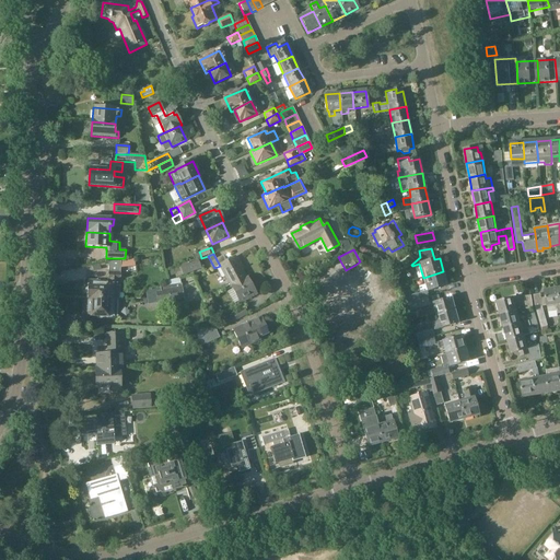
[(220,265),(230,284),(244,276),(234,257),(220,265)]
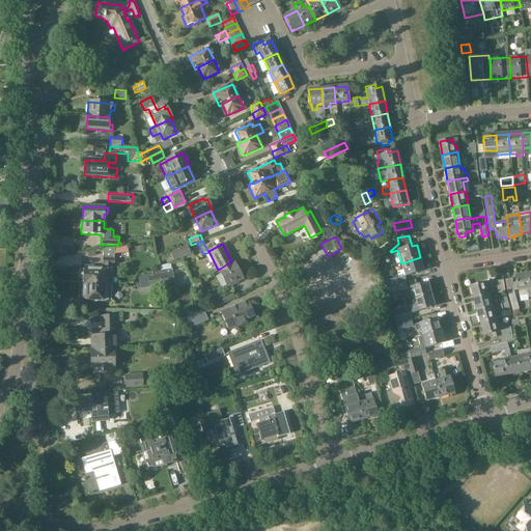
[(81,279),(83,280),(83,284),(107,285),(107,284),(107,276),(109,276),(109,269),(114,270),(115,253),(124,252),(126,246),(115,248),(104,248),(103,269),(83,268),(83,273),(81,274),(81,279)]
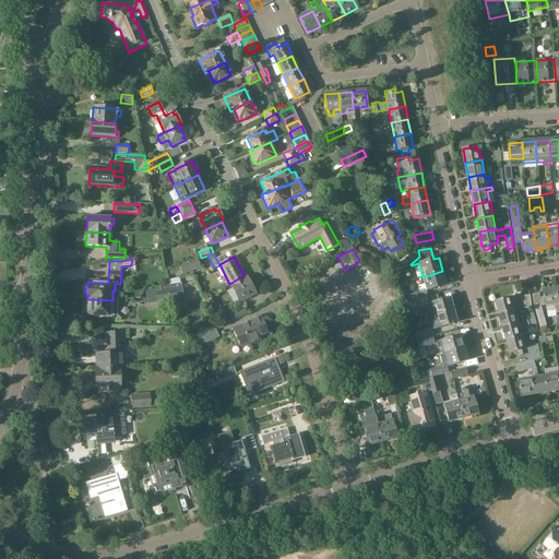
[(182,275),(201,269),(198,259),(173,269),(176,277),(182,275)]
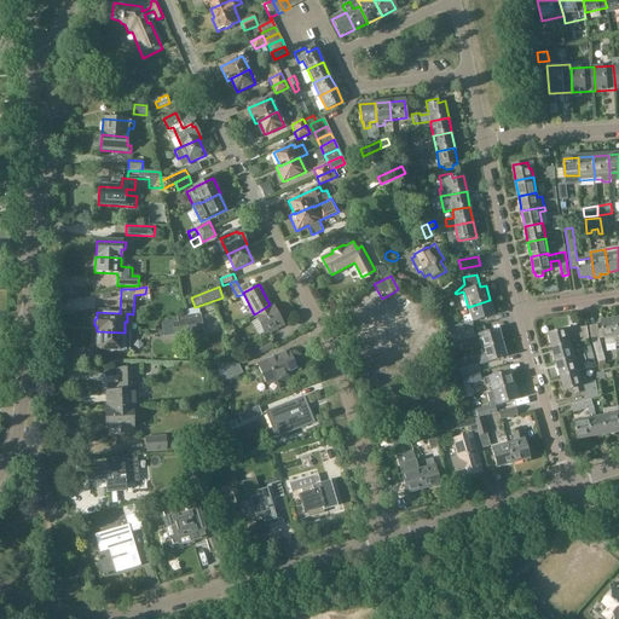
[(490,300),(468,307),(472,322),(495,316),(490,300)]
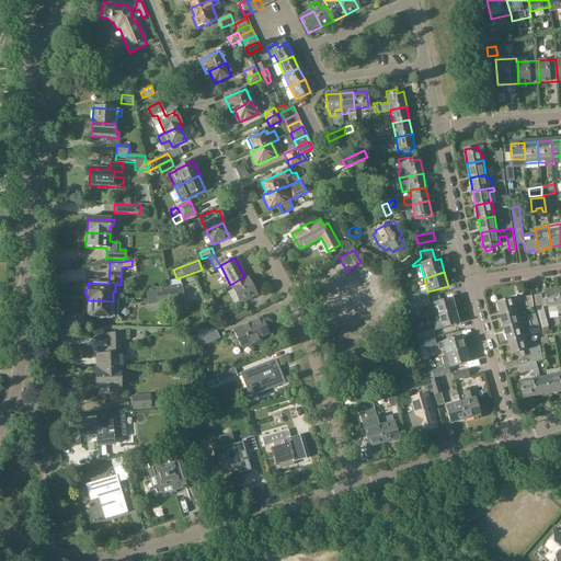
[(247,279),(244,276),(230,285),(240,304),(256,295),(248,278),(247,279)]
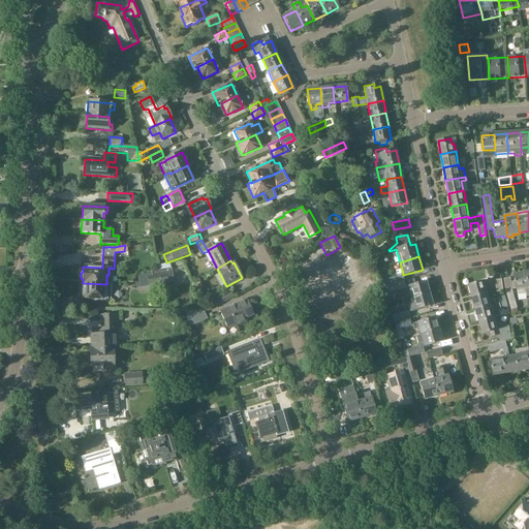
[(314,280),(321,294),(325,292),(327,296),(338,289),(337,287),(340,285),(337,279),(339,279),(340,280),(355,272),(350,261),(334,270),(332,267),(318,273),(320,277),(314,280)]
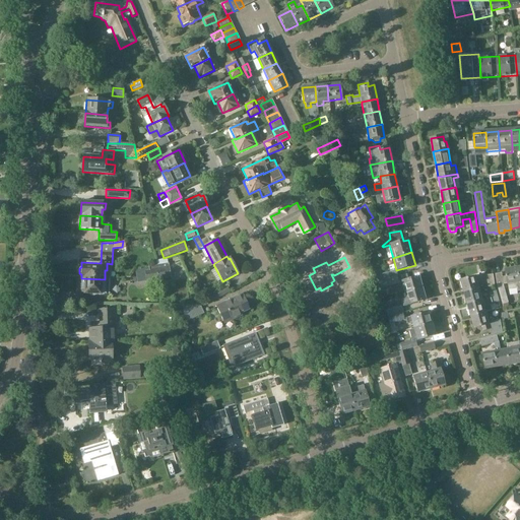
[(171,278),(168,263),(157,265),(151,266),(143,267),(144,271),(146,282),(171,278)]
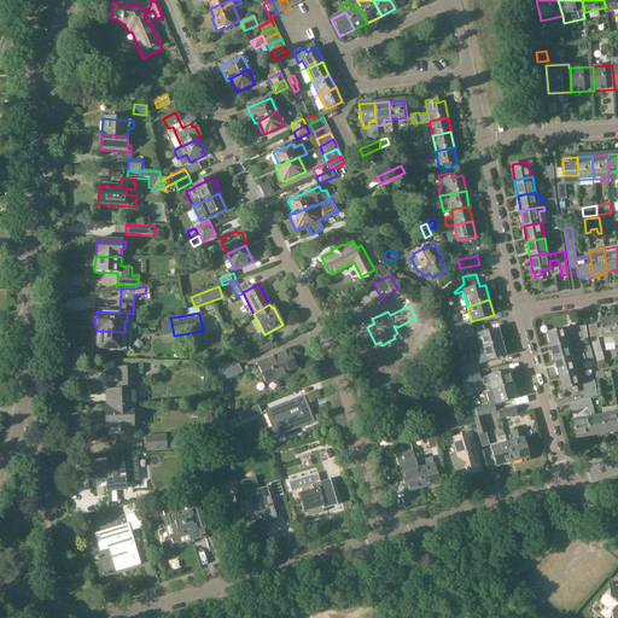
[(590,339),(598,362),(605,360),(599,338),(604,338),(605,345),(614,344),(614,347),(617,345),(617,331),(616,318),(601,320),(602,328),(598,330),(596,325),(588,326),(590,339)]
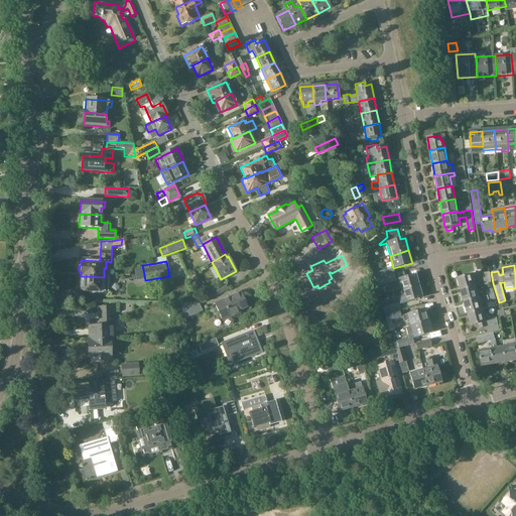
[(372,269),(375,280),(394,275),(395,274),(393,268),(378,272),(377,267),(372,269)]
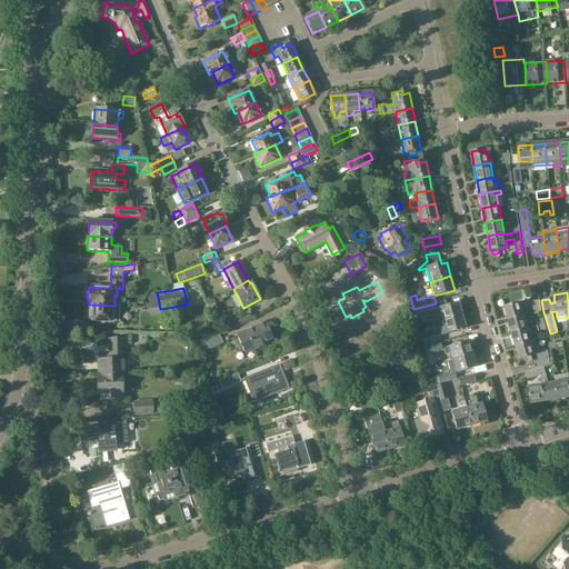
[(503,307),(508,320),(525,316),(520,302),(503,307)]
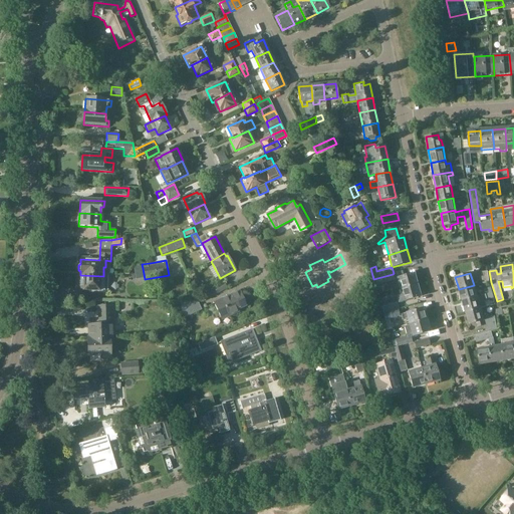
[(395,280),(393,274),(373,279),(375,286),(395,280)]
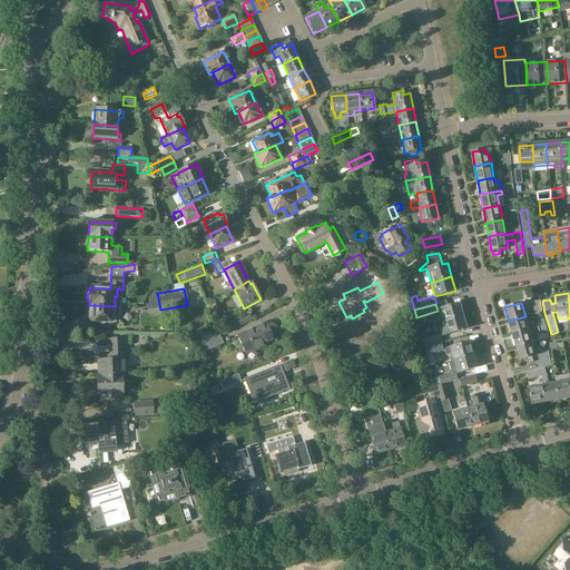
[(440,308),(443,322),(462,316),(459,304),(440,308)]
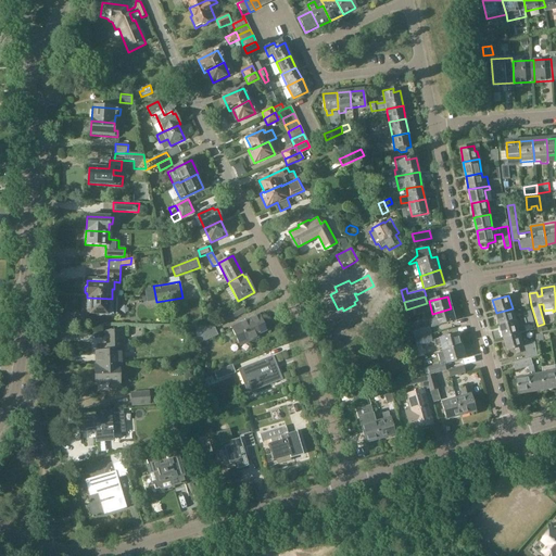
[(85,314),(99,314),(99,317),(116,318),(117,298),(112,298),(112,299),(87,298),(87,301),(86,301),(85,314)]
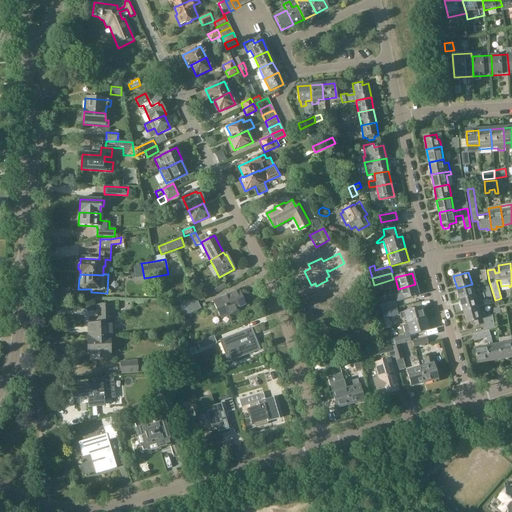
[(216,294),(226,288),(223,282),(213,287),(214,289),(196,297),(198,301),(216,293),(216,294)]
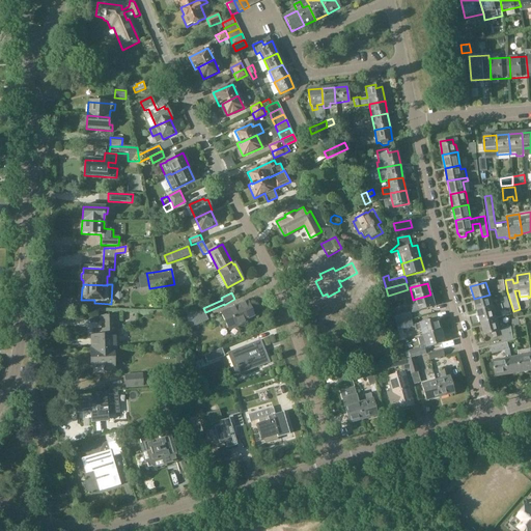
[(415,305),(409,307),(411,313),(434,307),(430,295),(413,300),(415,305)]
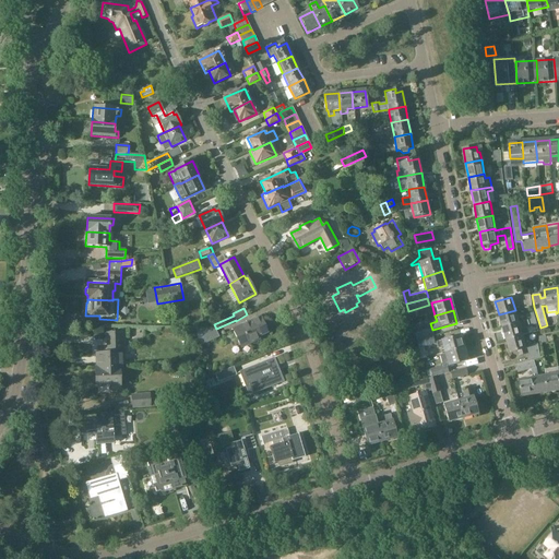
[(515,310),(499,314),(502,328),(519,323),(515,310)]
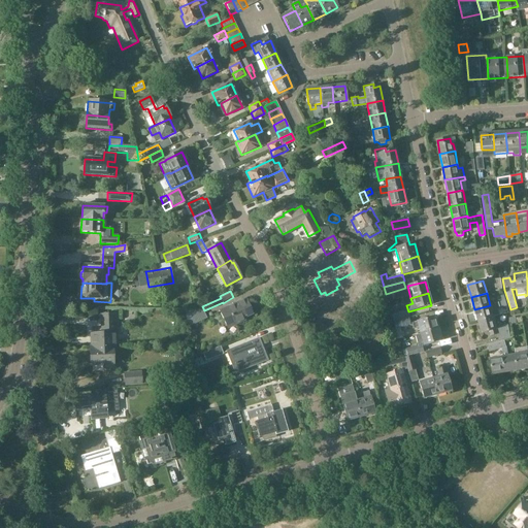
[(220,312),(227,329),(244,321),(243,319),(253,315),(245,300),(220,312)]
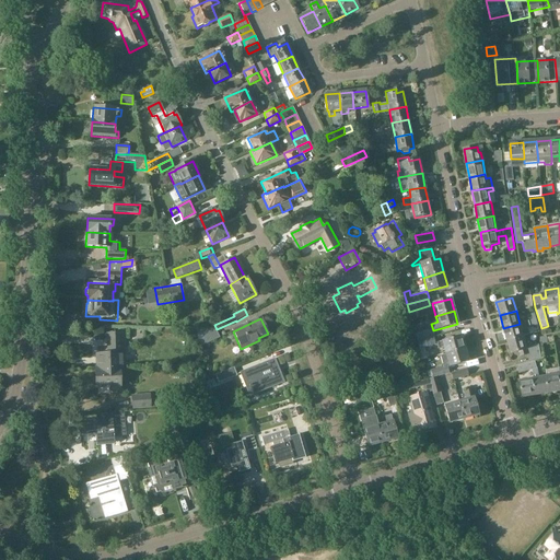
[(520,324),(503,328),(508,340),(523,336),(522,330),(531,328),(531,327),(537,325),(536,319),(528,322),(520,324)]
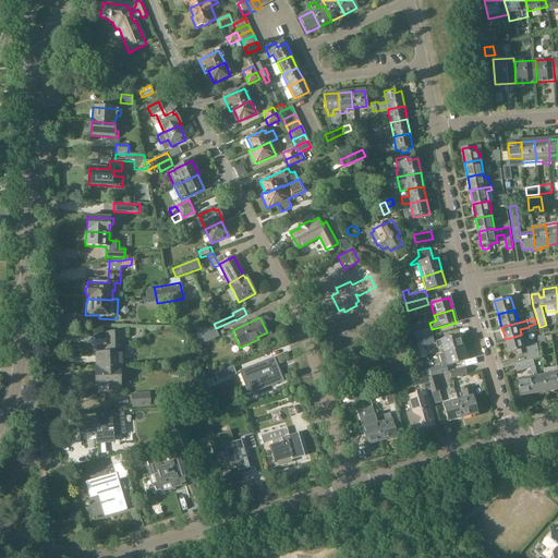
[(219,337),(215,329),(195,329),(197,347),(219,337)]
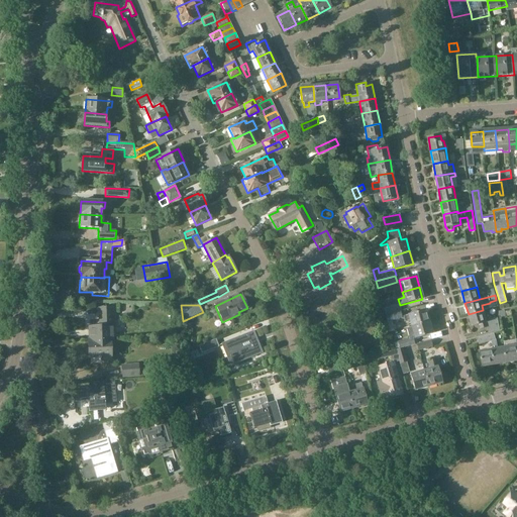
[(383,309),(385,316),(400,312),(401,311),(399,305),(383,309)]
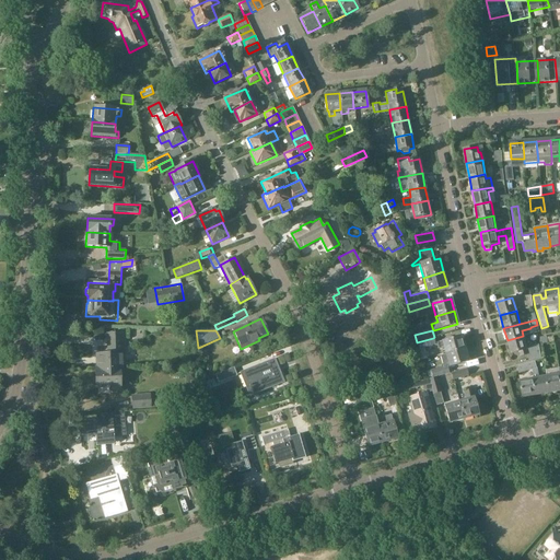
[(97,369),(120,368),(123,368),(121,334),(107,334),(108,353),(96,353),(97,369)]
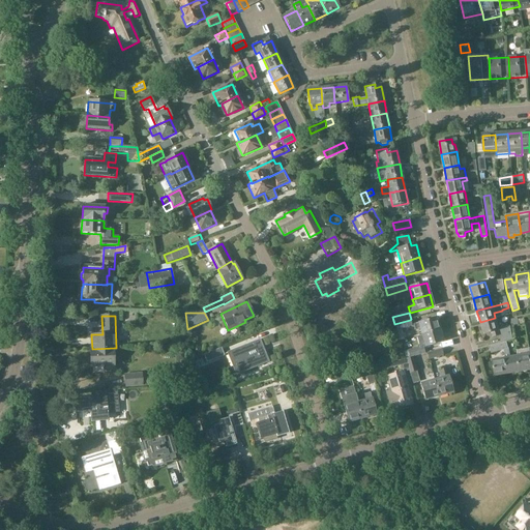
[(419,329),(421,335),(440,330),(436,318),(413,325),(415,330),(419,329)]
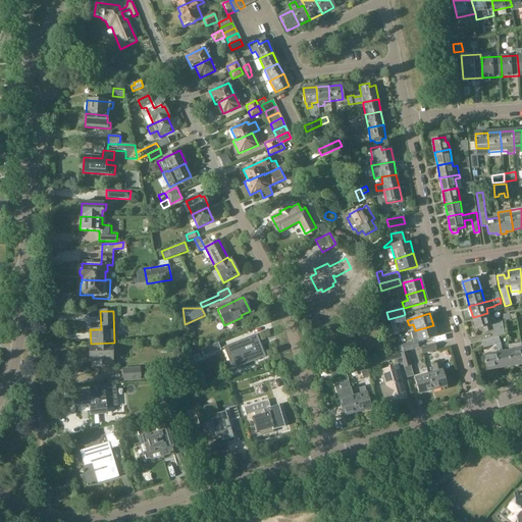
[(491,330),(493,335),(504,332),(502,321),(490,324),(487,313),(473,317),(476,329),(483,327),(484,332),(491,330)]
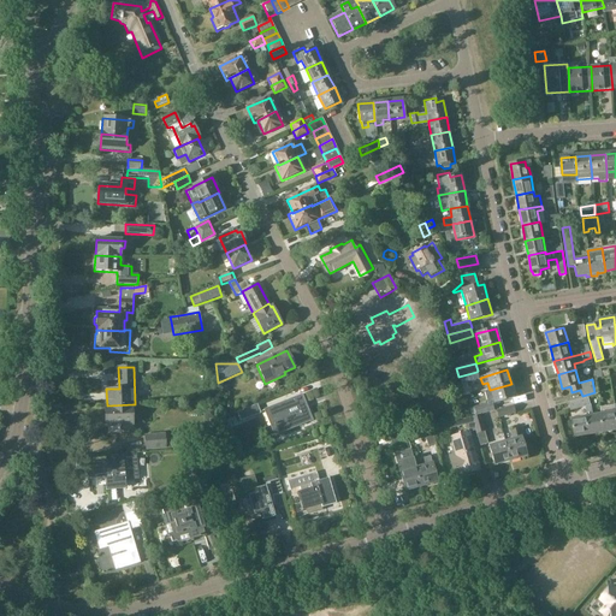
[(596,380),(603,379),(603,378),(610,377),(609,371),(602,372),(602,371),(594,372),(596,380)]
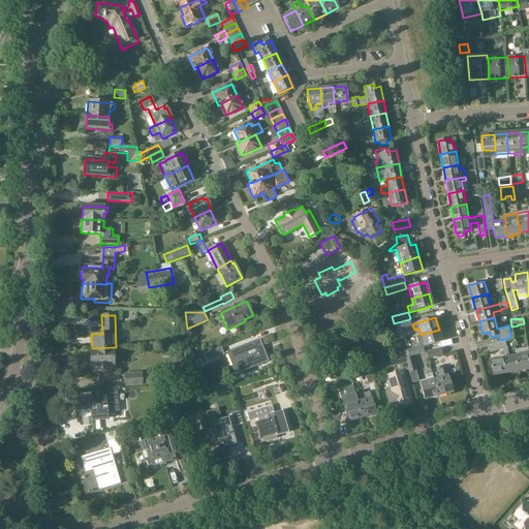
[(409,319),(394,323),(396,330),(411,325),(409,319)]
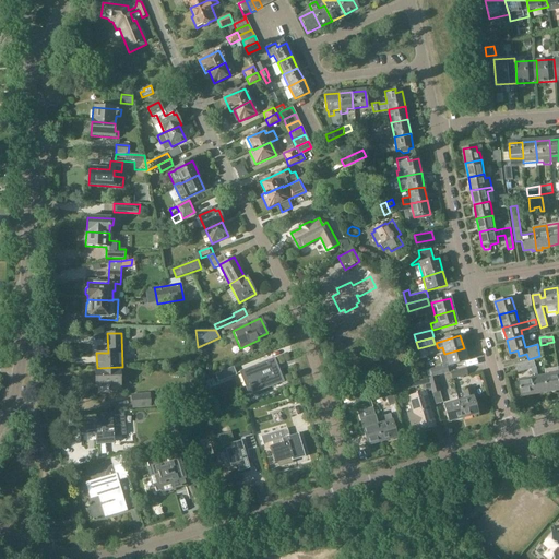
[(467,361),(464,348),(444,354),(445,360),(444,361),(445,366),(447,366),(448,367),(467,361)]
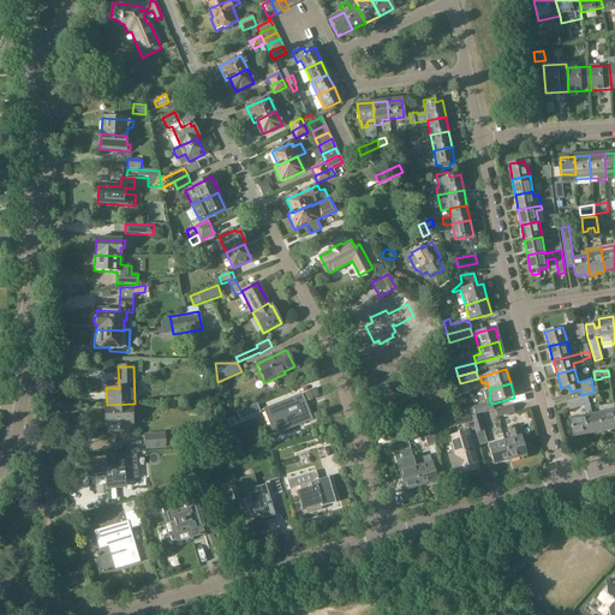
[(311,421),(302,395),(264,410),(272,428),(284,422),(286,430),(311,421)]
